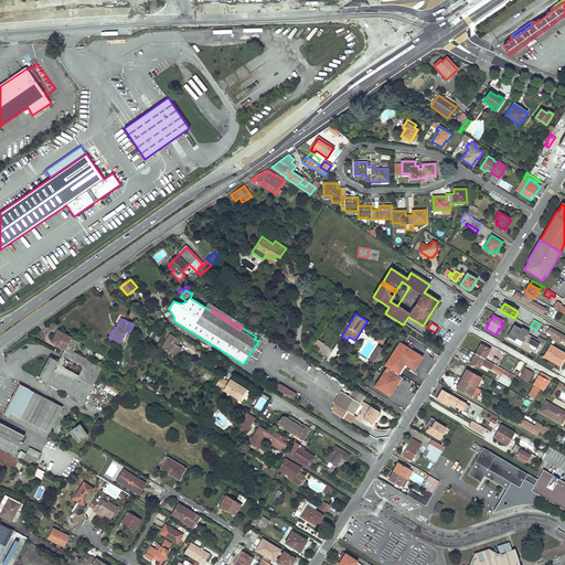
[(521,329),(513,324),(507,336),(514,340),(516,338),(523,342),(529,333),(530,331),(521,327),(521,329)]
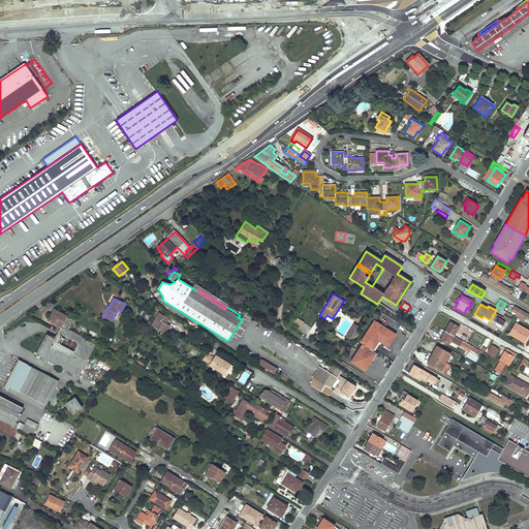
[(148,311),(143,306),(139,311),(142,313),(139,317),(144,319),(148,313),(148,311)]
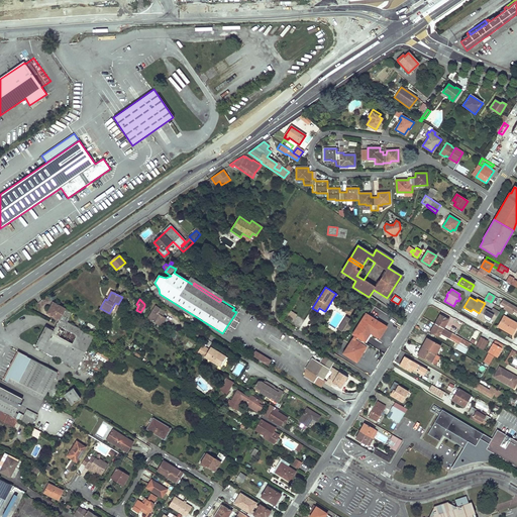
[(516,307),(503,299),(500,304),(504,307),(503,308),(512,314),(514,312),(516,313),(516,307)]
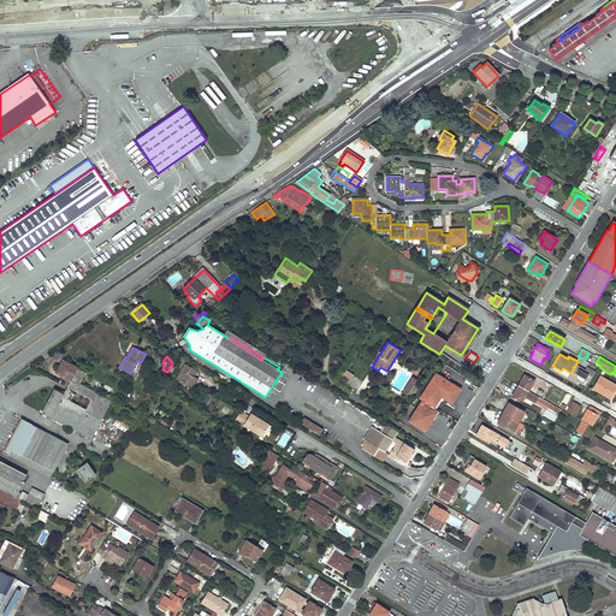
[(64,360),(57,374),(71,381),(71,383),(76,374),(83,379),(87,373),(64,360)]
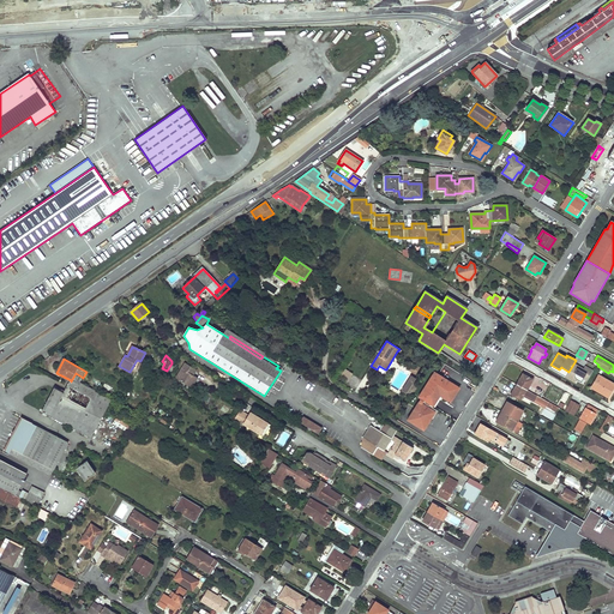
[(414,374),(415,373),(413,371),(414,369),(413,368),(414,366),(410,362),(405,369),(414,374)]
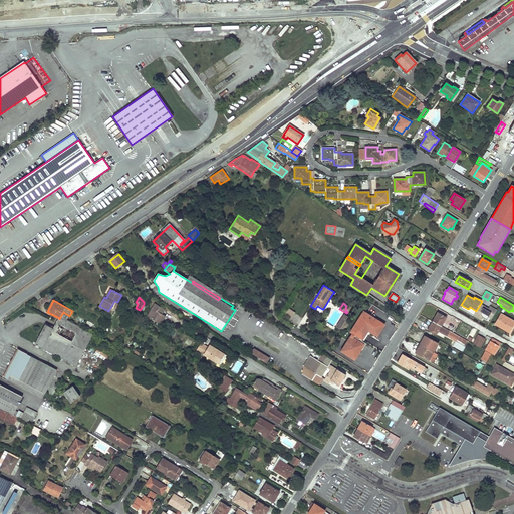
[(489,308),(481,303),(476,311),(473,316),(482,321),(484,317),(487,319),(487,318),(491,320),(497,310),(490,306),(489,308)]
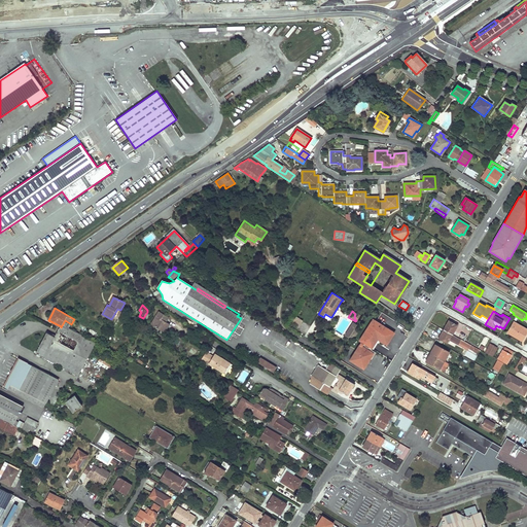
[(159,312),(151,324),(165,332),(169,324),(166,322),(168,318),(159,312)]
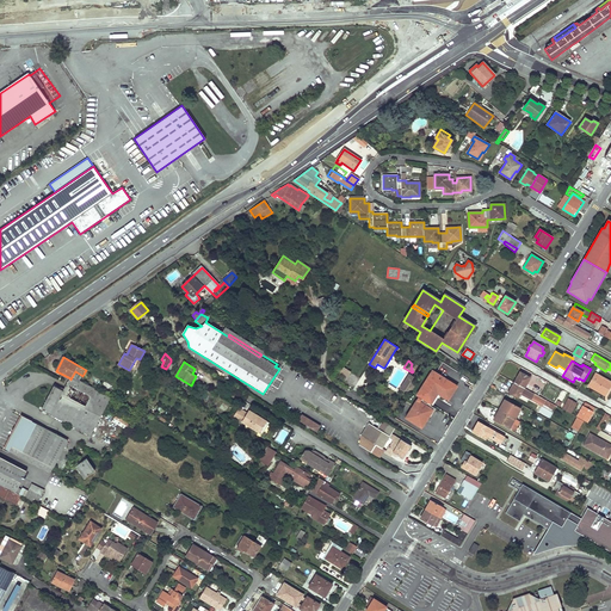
[(347,380),(351,370),(343,366),(339,375),(347,380)]
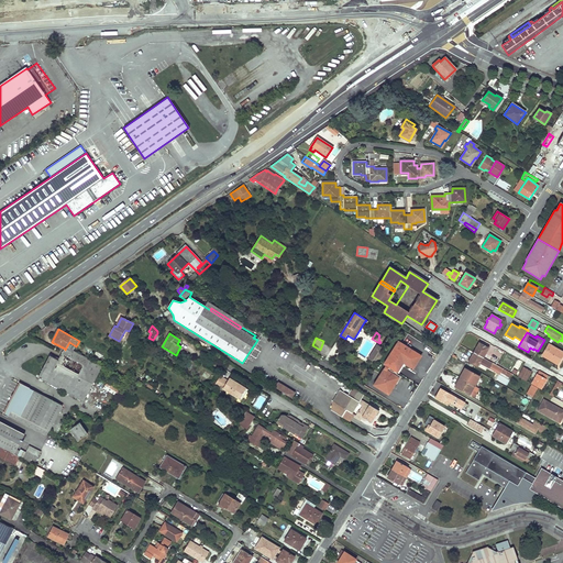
[(419,354),(397,341),(383,363),(396,372),(405,359),(414,365),(419,356),(419,354)]
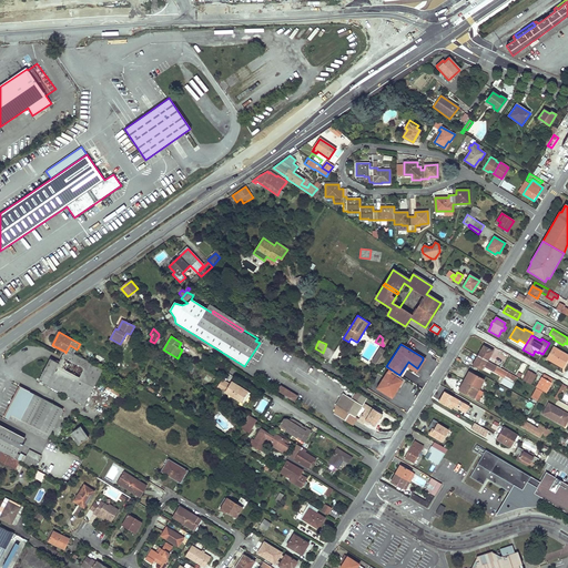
[(493,371),(495,365),(487,361),(493,351),(484,346),(474,364),(482,369),(484,365),(493,371)]
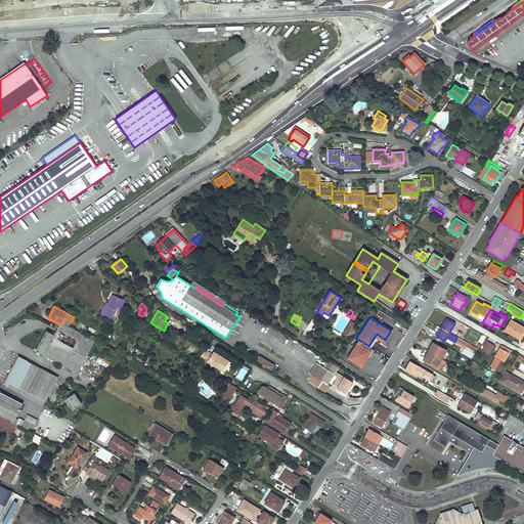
[(523,330),(523,326),(510,319),(504,331),(518,340),(523,330)]
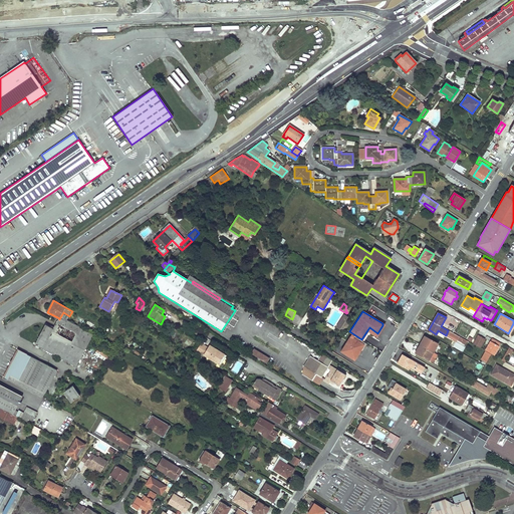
[(78,315),(75,320),(81,323),(84,318),(78,315)]
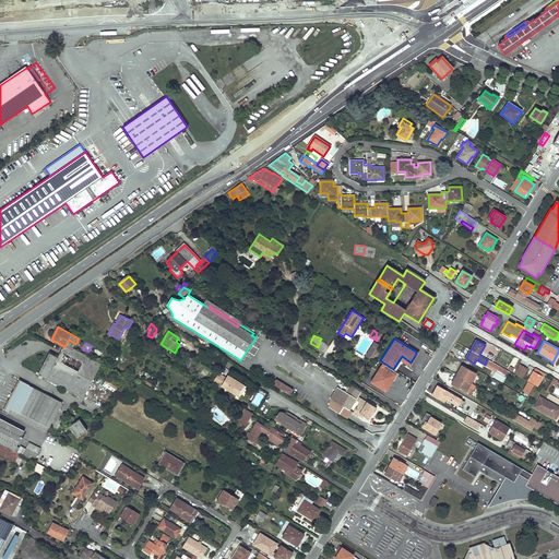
[(377,347),(375,345),(367,357),(369,358),(377,347)]
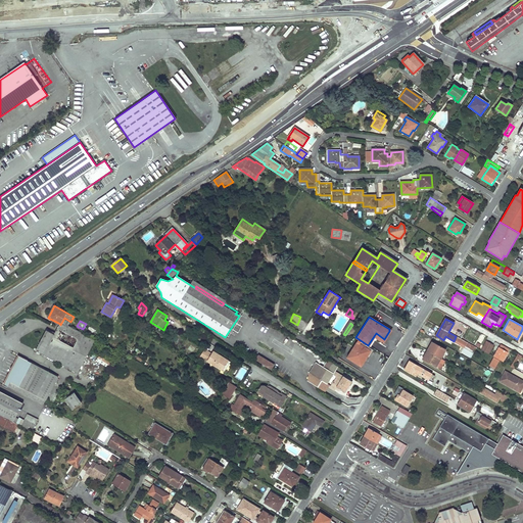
[(67,326),(64,332),(78,339),(81,334),(82,333),(67,326)]
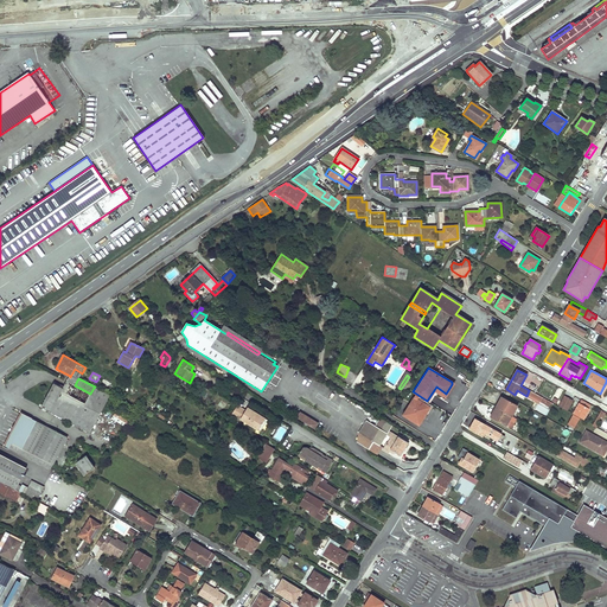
[(56,384),(43,408),(90,433),(107,402),(94,395),(90,394),(75,385),(71,383),(66,382),(64,387),(61,385),(61,387),(56,384)]
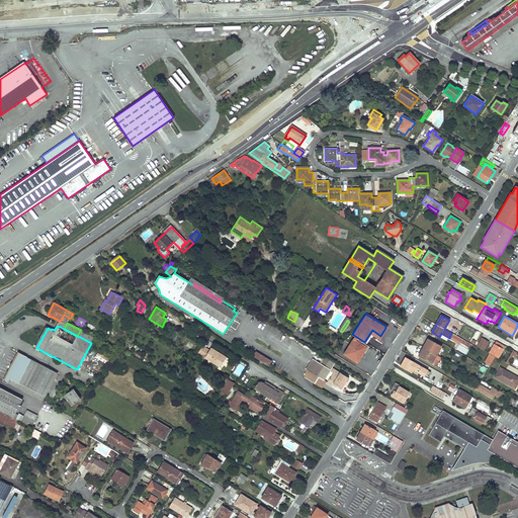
[(380,336),(372,330),(364,342),(365,343),(371,334),(378,339),(380,336)]
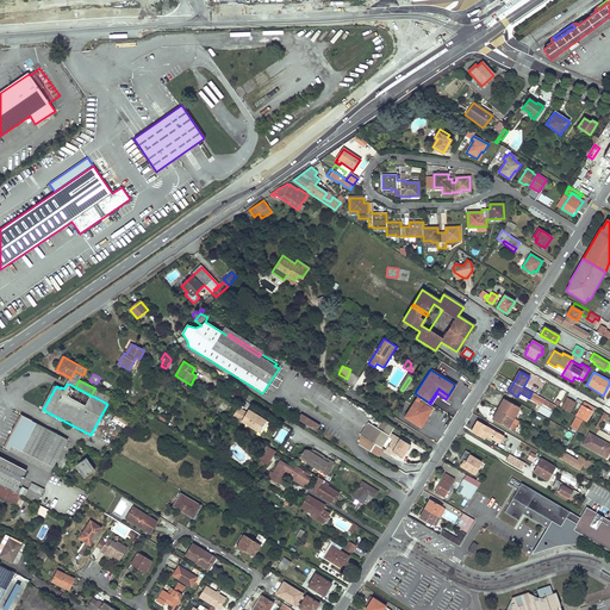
[(534,393),(531,398),(542,404),(541,406),(551,411),(554,404),(555,405),(558,402),(536,390),(534,393)]
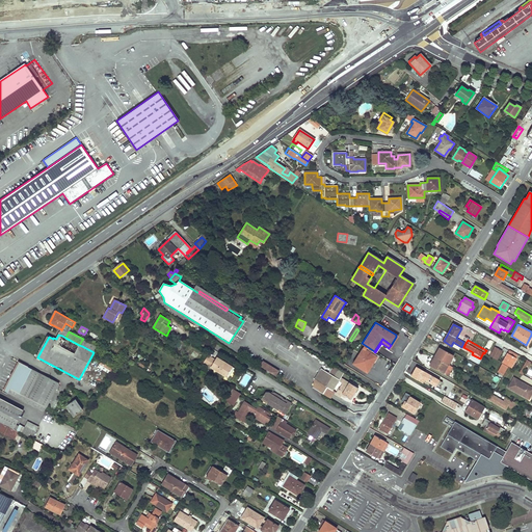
[(85,341),(82,346),(94,352),(97,347),(85,341)]
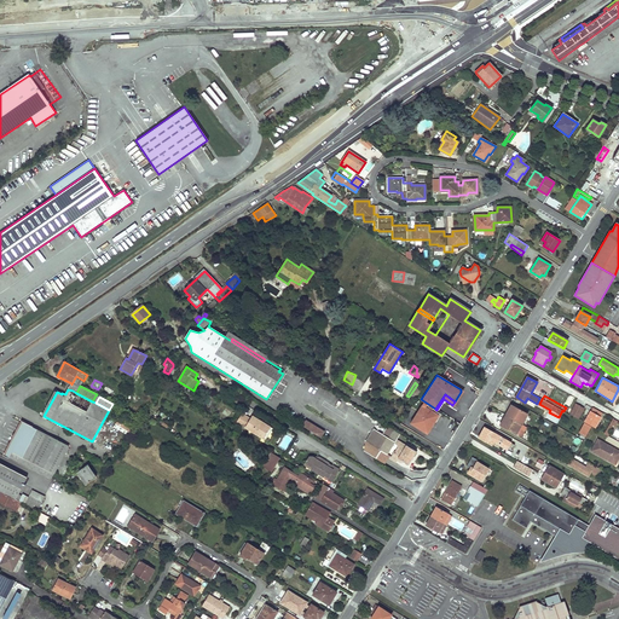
[(584,409),(576,404),(570,415),(579,420),(584,409)]
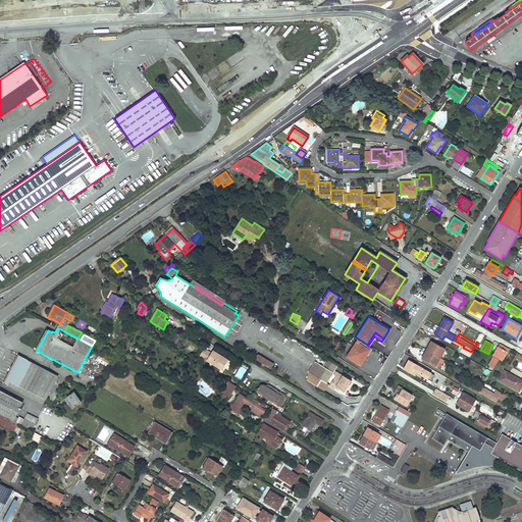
[(426,350),(439,358),(445,349),(432,343),(430,347),(428,346),(426,350)]
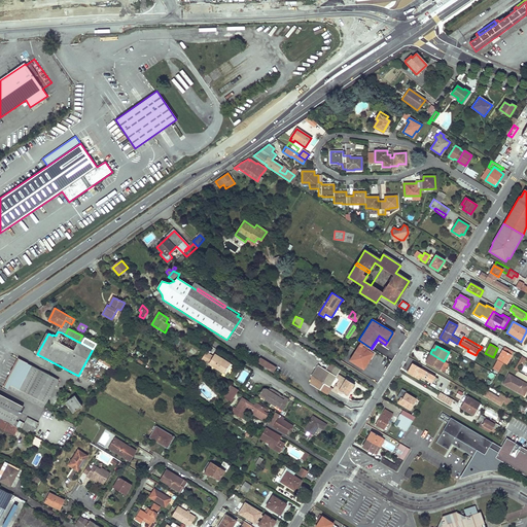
[(512,355),(503,350),(497,360),(506,364),(512,355)]
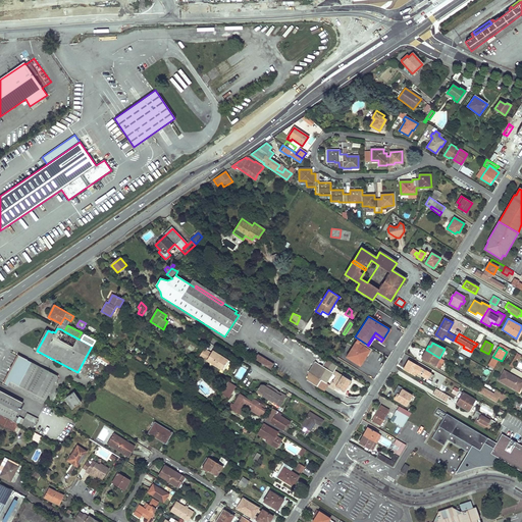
[(204,350),(200,357),(220,371),(227,362),(222,359),(221,360),(219,359),(220,357),(213,353),(211,355),(204,350)]
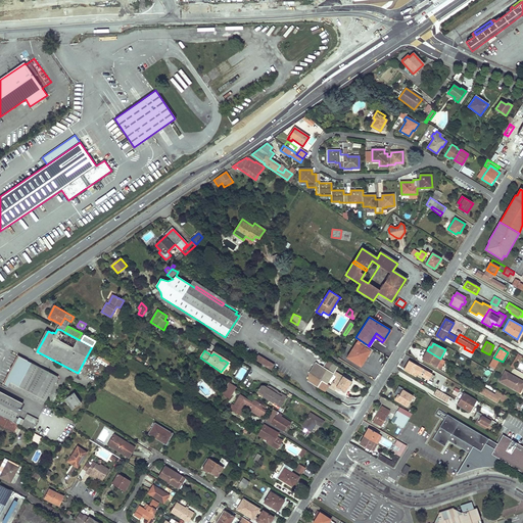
[(440,359),(427,350),(425,354),(426,355),(424,360),(435,367),(436,366),(440,369),(444,361),(440,359)]
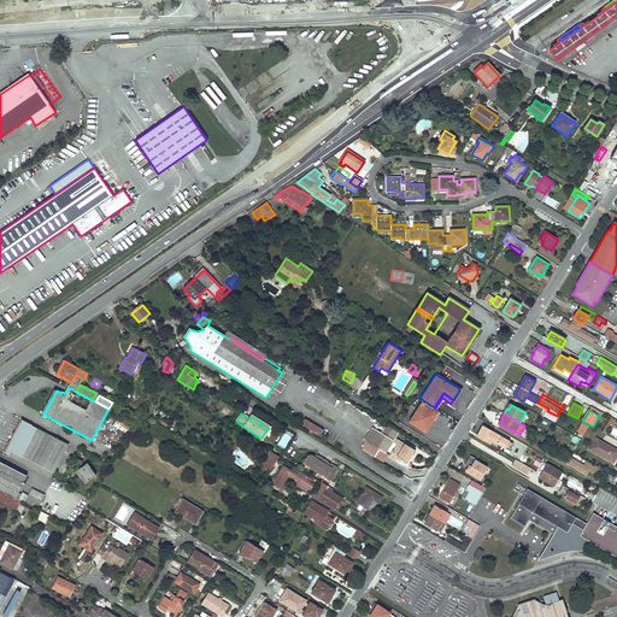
[(305,419),(301,425),(319,436),(323,430),(305,419)]
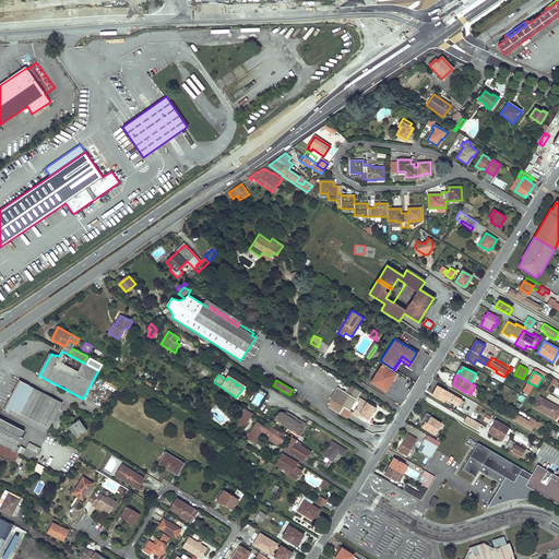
[(19,381),(3,412),(8,414),(23,383),(19,381)]
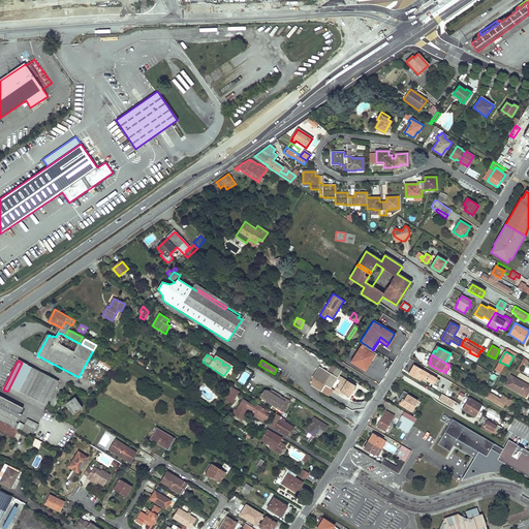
[(59,381),(22,363),(7,392),(43,410),(56,386),(58,383),(58,382),(59,381)]
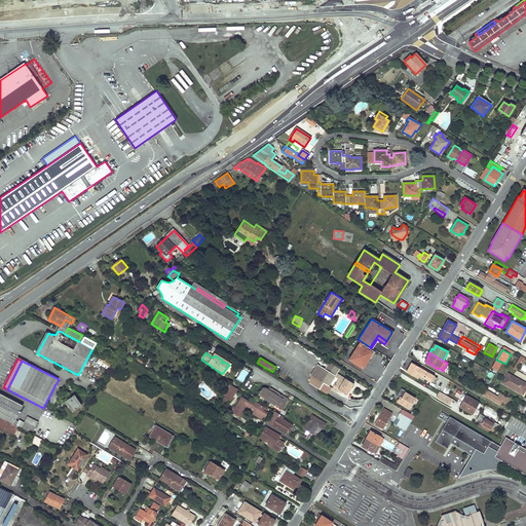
[(325,370),(336,376),(337,373),(340,369),(329,362),(326,369),(325,370)]
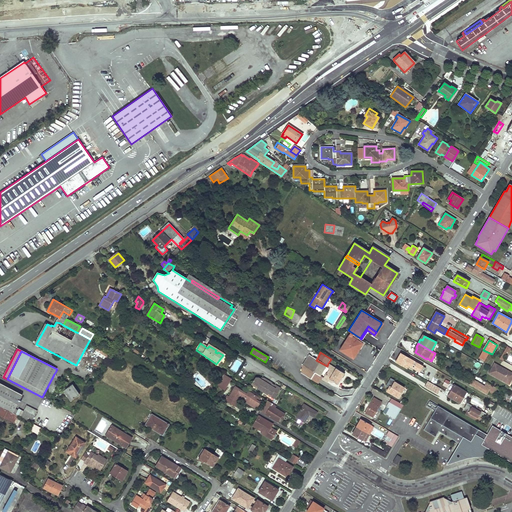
[(303,365),(305,366),(306,367),(312,357),(316,360),(317,359),(309,354),(303,365)]
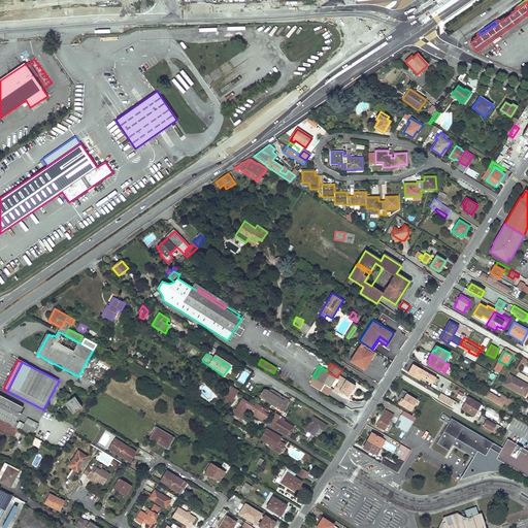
[(413,365),(407,374),(425,384),(426,381),(418,375),(421,369),(413,365)]
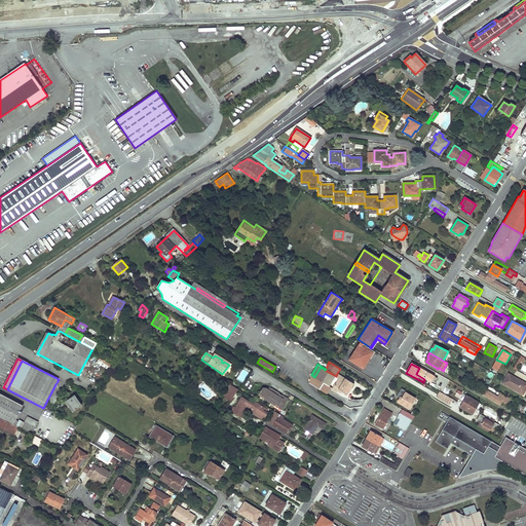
[(229,365),(222,374),(225,376),(231,367),(229,365)]
